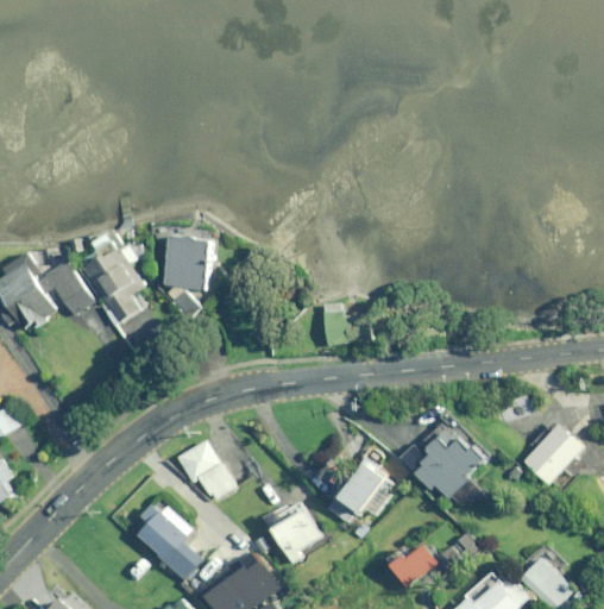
[(119,250),(108,233),(93,243),(98,250),(80,262),(105,300),(100,303),(131,350),(158,332),(143,309),(149,306),(139,290),(145,287),(131,264),(140,258),(130,243),(119,250)]
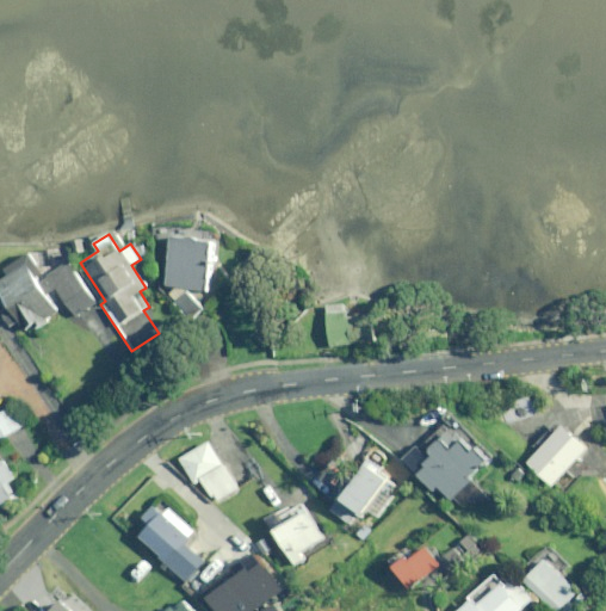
[(212,242),(172,239),(168,287),(209,290),(212,242)]
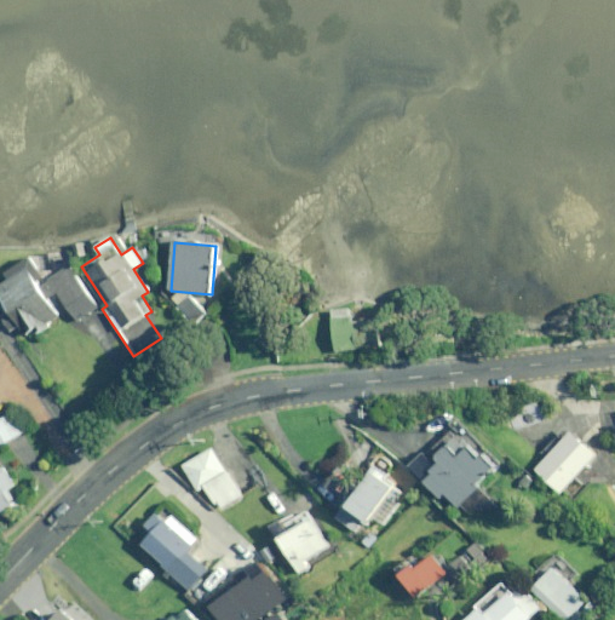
[(99,309),(69,264),(45,281),(28,256),(3,273),(7,279),(0,283),(0,300),(6,309),(0,313),(0,317),(10,332),(18,326),(28,339),(62,316),(56,309),(64,303),(78,323),(99,309)]
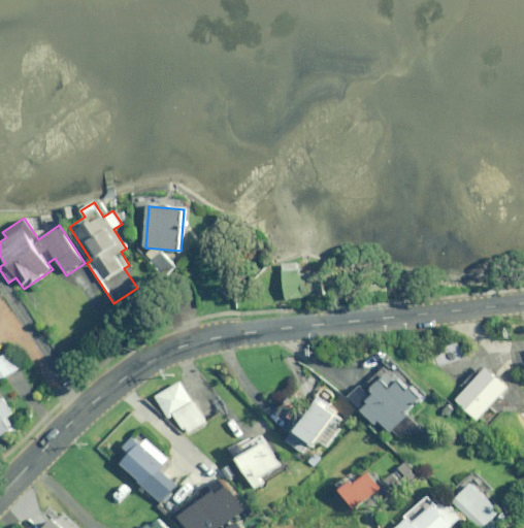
[(175,265),(162,249),(148,261),(161,276),(175,265)]
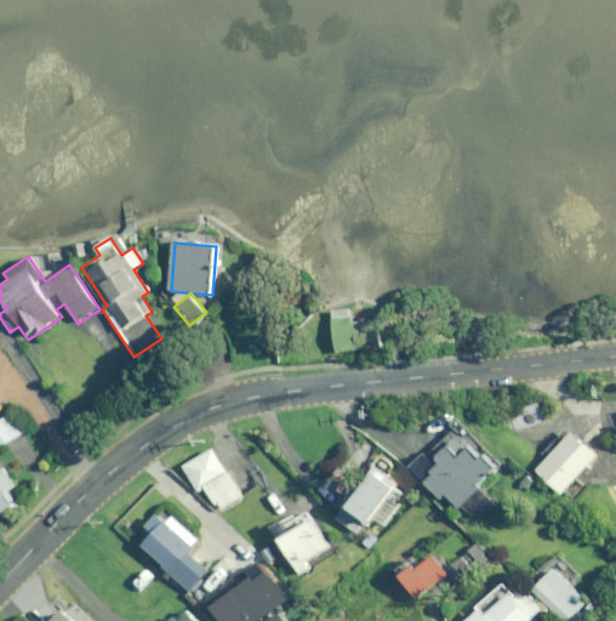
[(352,323),(352,318),(331,320),(334,352),(380,347),(376,320),(352,323)]
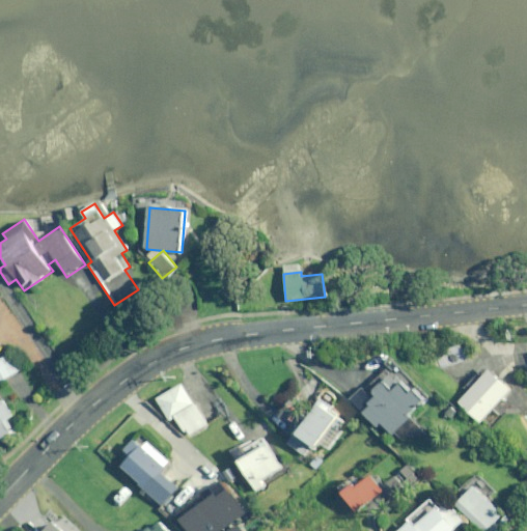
[(18,370),(7,353),(0,357),(0,382),(18,370)]
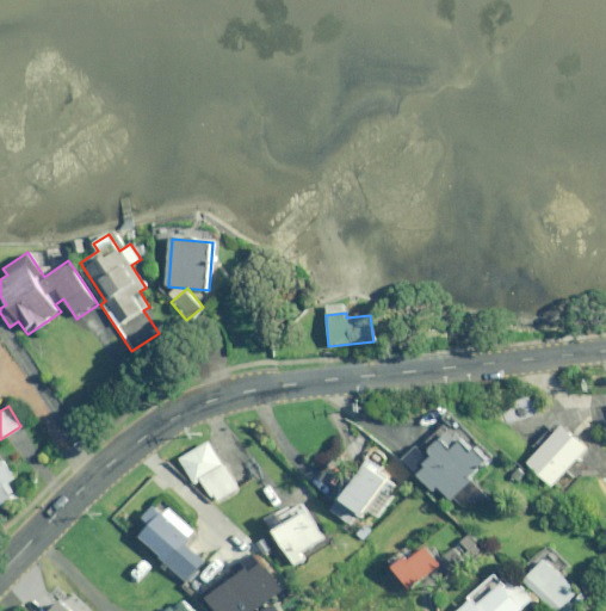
[(585,449),(561,425),(525,462),(549,486),(585,449)]
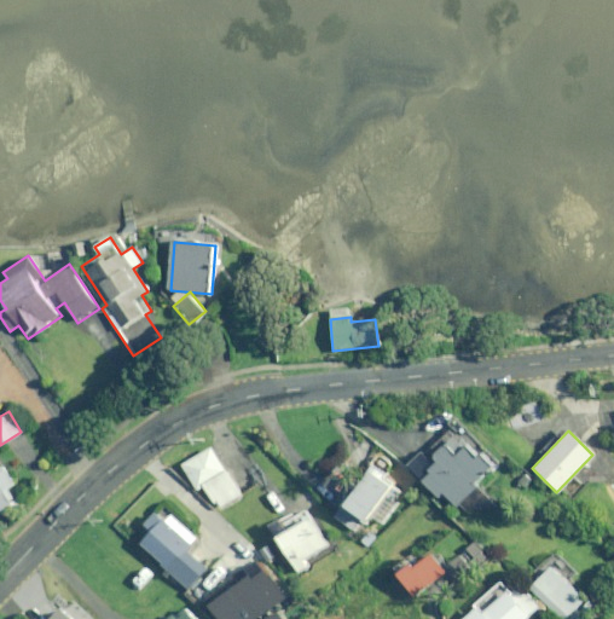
[(457,455),(446,443),(432,456),(439,463),(421,480),(436,496),(441,492),(453,505),(457,502),(467,512),(493,504),(473,484),(488,468),(494,463),(484,452),(480,455),(469,443),(457,455)]
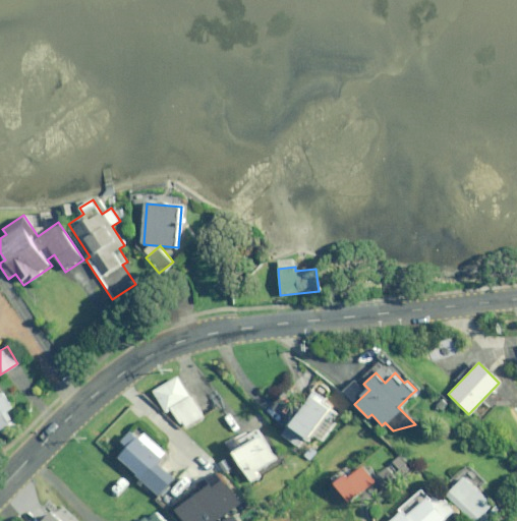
[(199,416),(175,377),(151,391),(163,411),(168,408),(180,427),(199,416)]
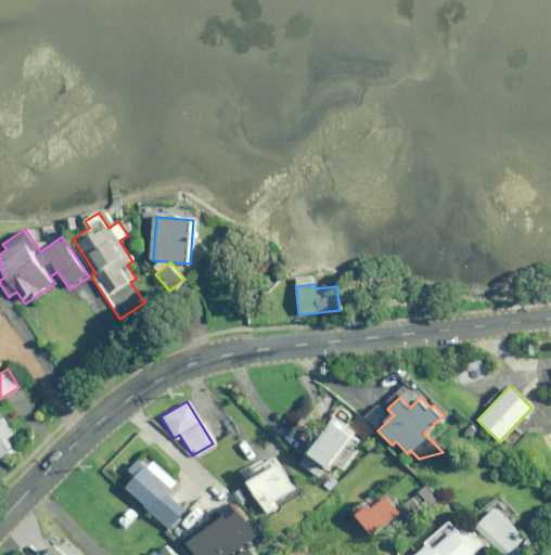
[(0,457),(12,451),(4,438),(11,434),(0,415),(0,457)]
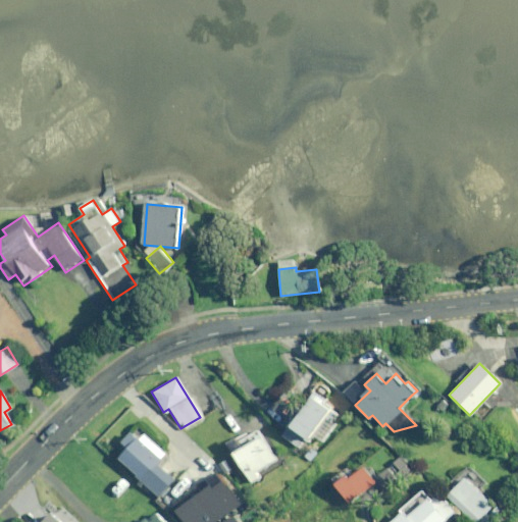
[(340,414),(313,395),(293,423),(290,421),(279,435),(296,447),(302,437),(306,440),(310,435),(319,441),(340,414)]
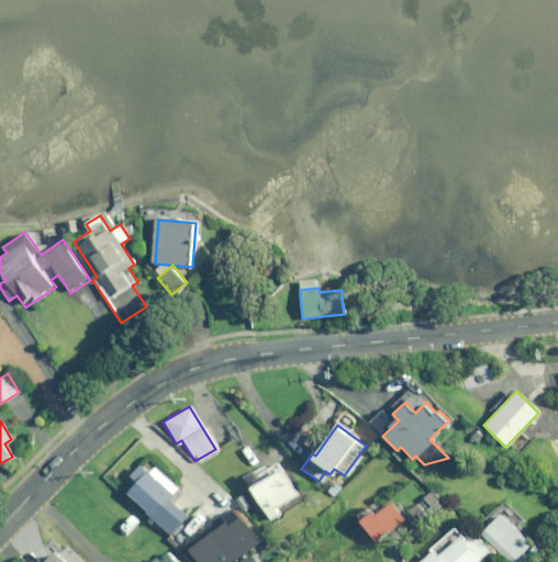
[(169,494),(141,465),(130,476),(136,483),(125,494),(167,535),(185,516),(166,497),(169,494)]
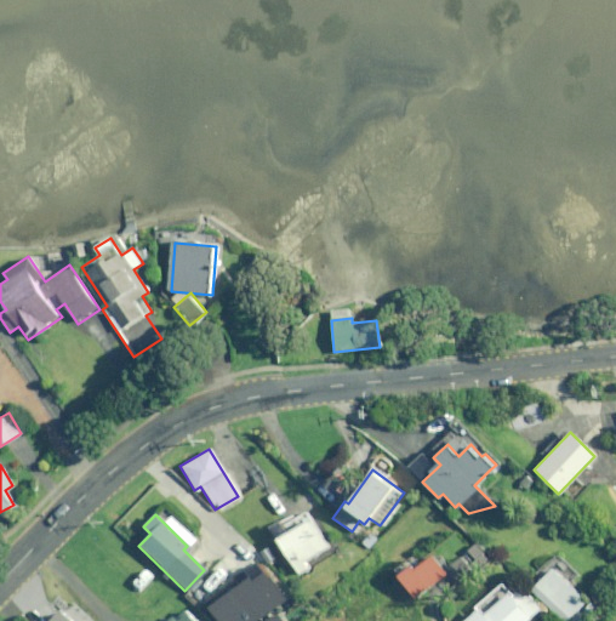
[(325,547),(308,519),(275,540),(296,574),(306,568),(302,562),(325,547)]
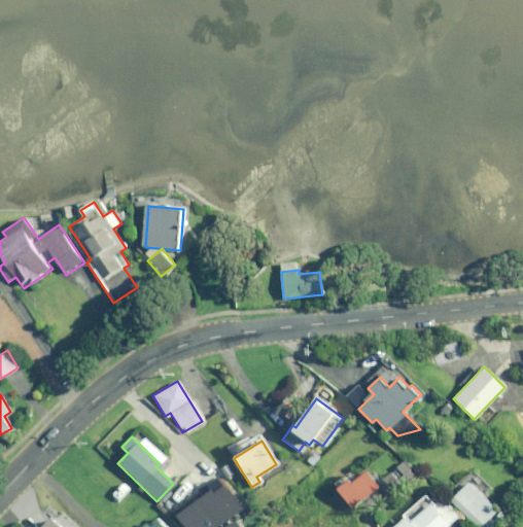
[(379,488),(364,468),(338,488),(352,507),(379,488)]
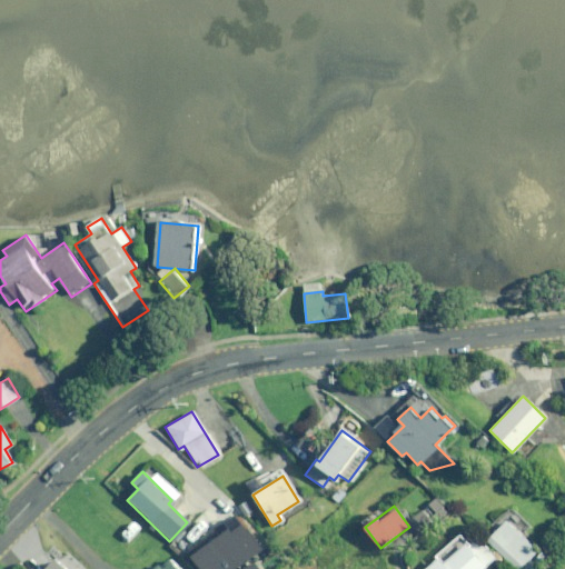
[(527,526),(509,509),(483,537),(517,568),(531,568),(544,556),(521,533),(527,526)]
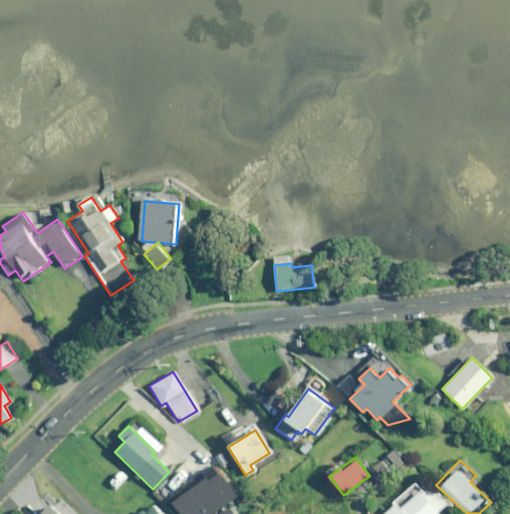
[(427,491),(419,481),(395,501),(398,504),(386,513),(437,513),(447,505),(431,487),(427,491)]
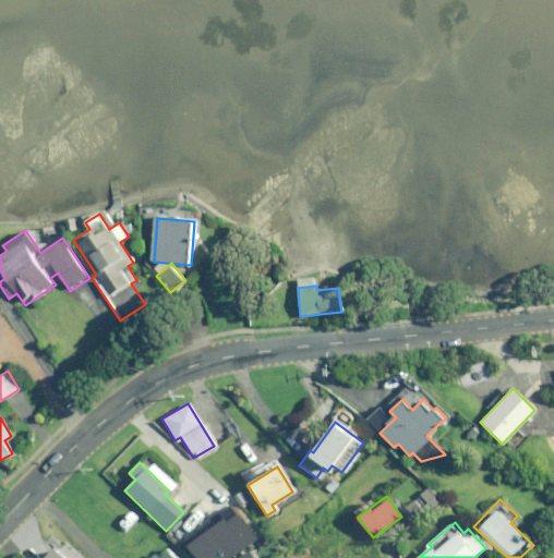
[(172,557),(163,548),(153,557),(172,557)]
